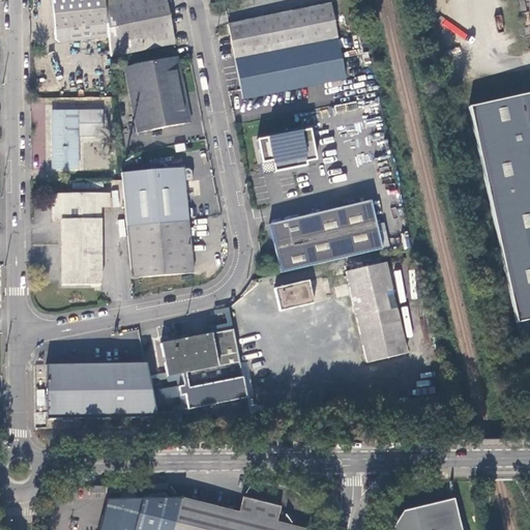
[(104,0),(51,0),(55,39),(58,41),(108,37),(104,0)]
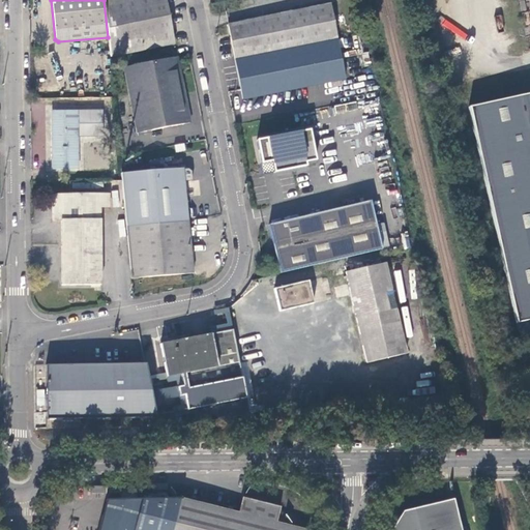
[(108,37),(110,58),(174,45),(165,0),(106,0),(104,0),(108,37)]
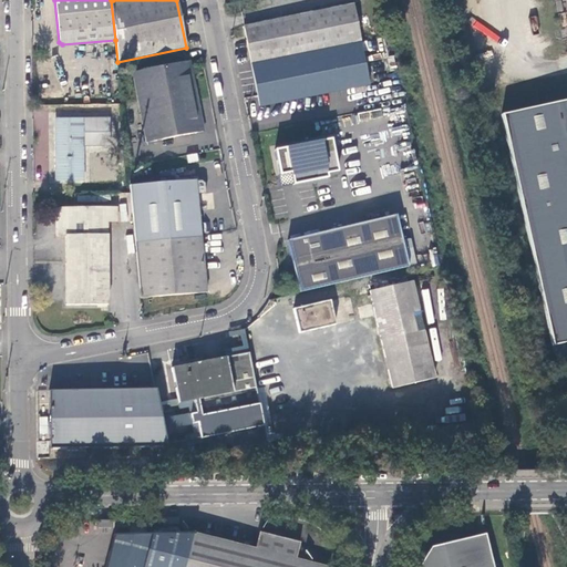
[(245,28),(259,107),(370,85),(354,6),(245,28)]
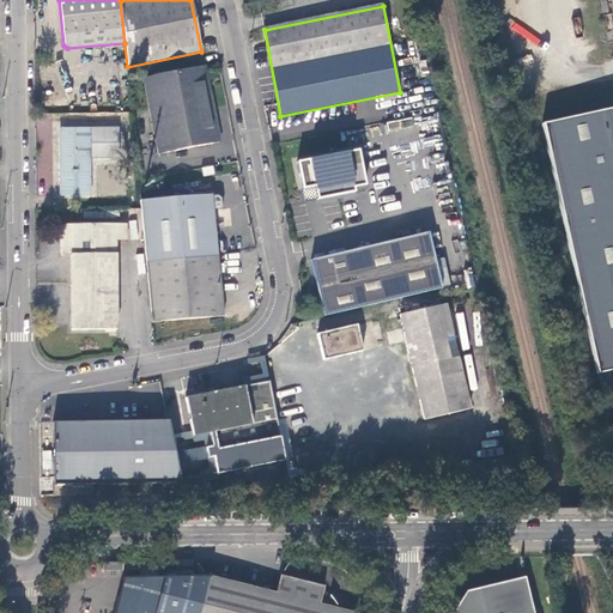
[(219,141),(205,66),(143,78),(158,155),(219,141)]
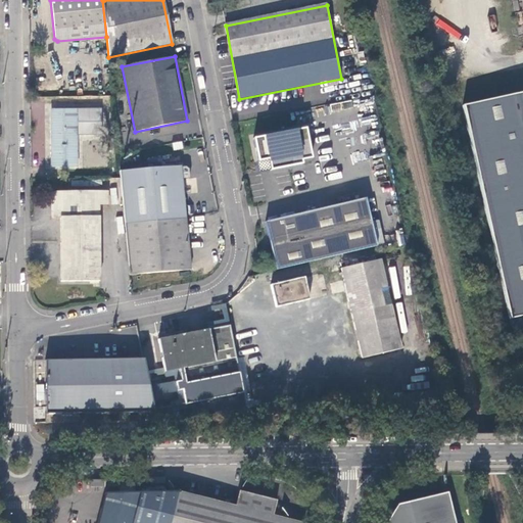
[(522,94),(462,108),(511,321),(522,318),(522,94)]
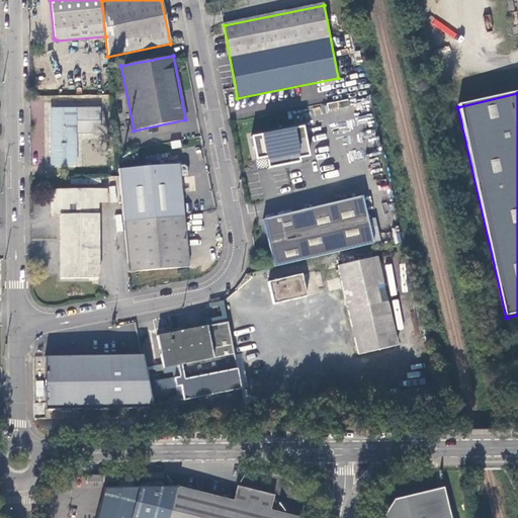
[(52,110),(52,166),(76,165),(77,134),(98,134),(99,109),(52,110)]
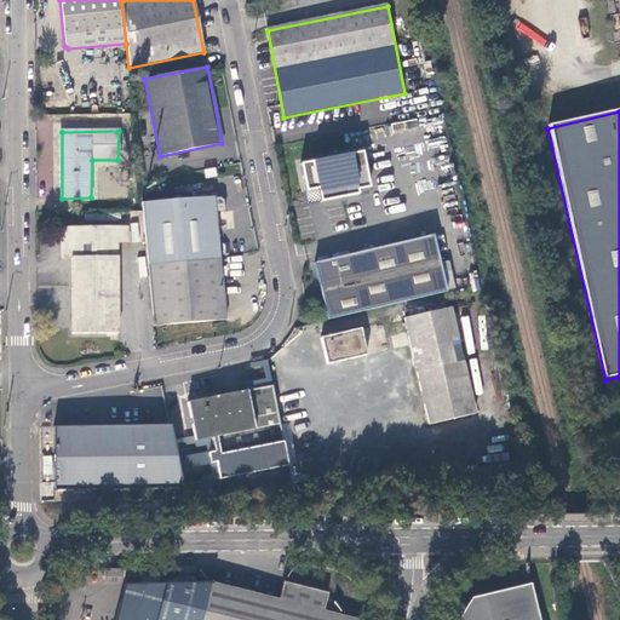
[(363,151),(302,164),(309,199),(320,196),(321,201),(359,195),(359,190),(369,188),(363,151)]
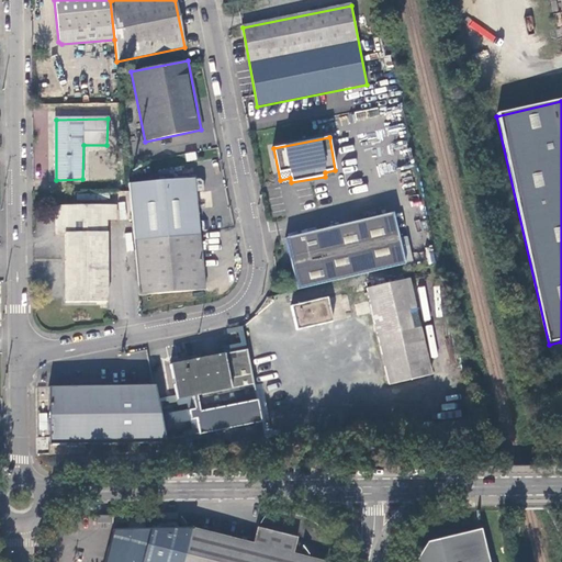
[(194,177),(128,183),(132,218),(139,293),(205,287),(194,177)]
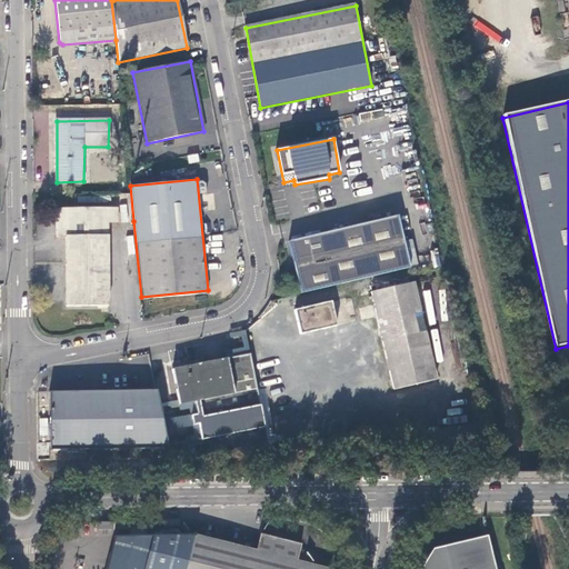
[(100,208),(101,195),(75,195),(73,208),(100,208)]
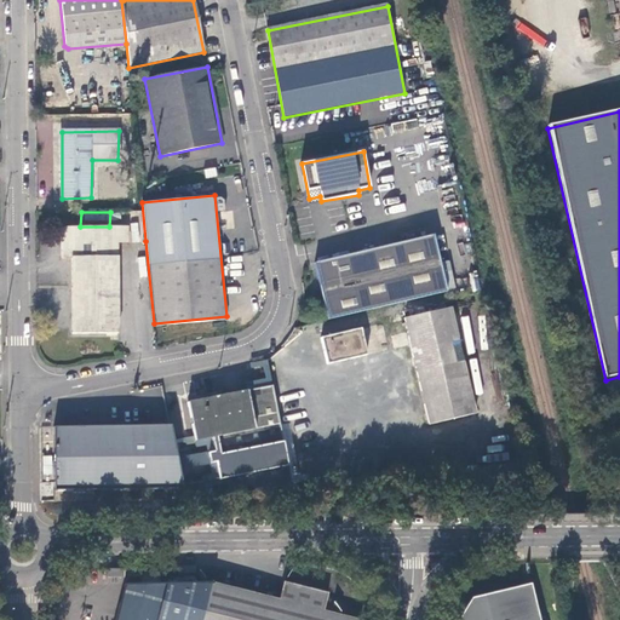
[(109,227),(80,227),(61,227),(61,259),(73,259),(72,334),(116,334),(118,244),(127,244),(127,227),(109,227)]
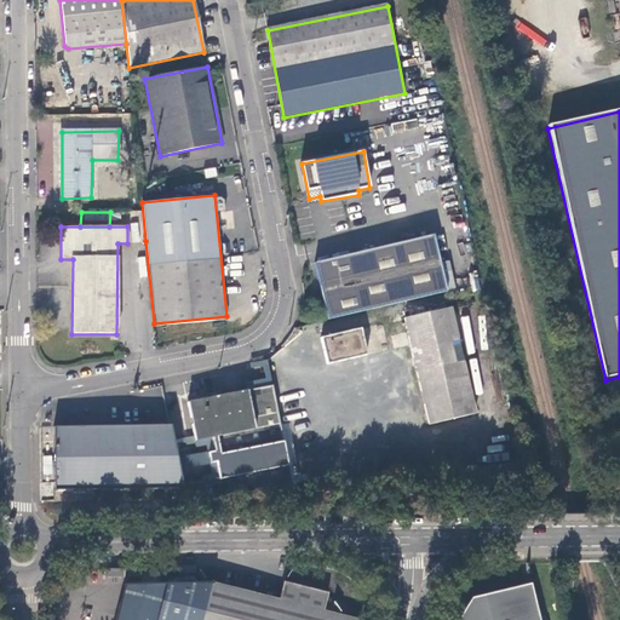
[(314,263),(327,320),(445,293),(432,236),(412,241),(314,263)]
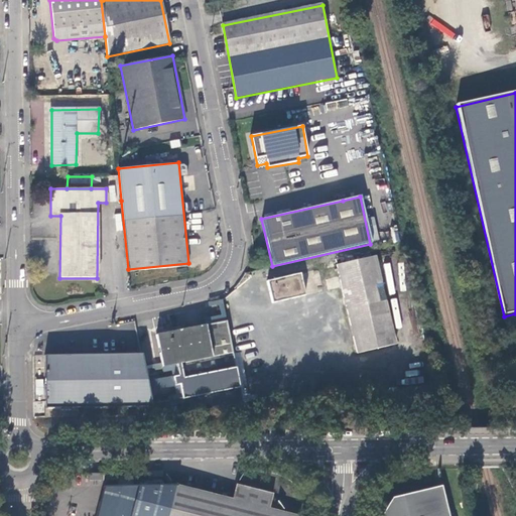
[(337,266),(358,354),(396,345),(375,257),(337,266)]
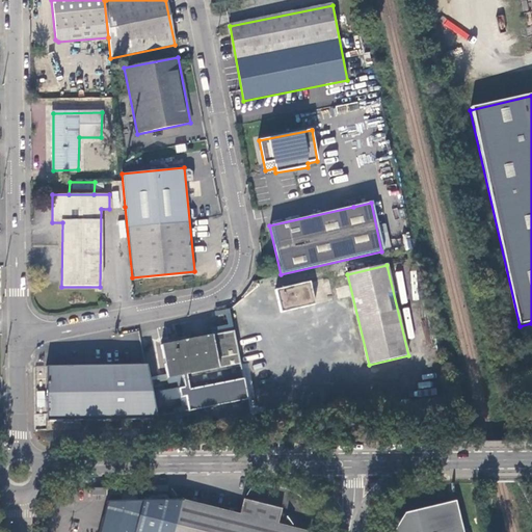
[(275,291),(281,314),(315,307),(310,283),(275,291)]
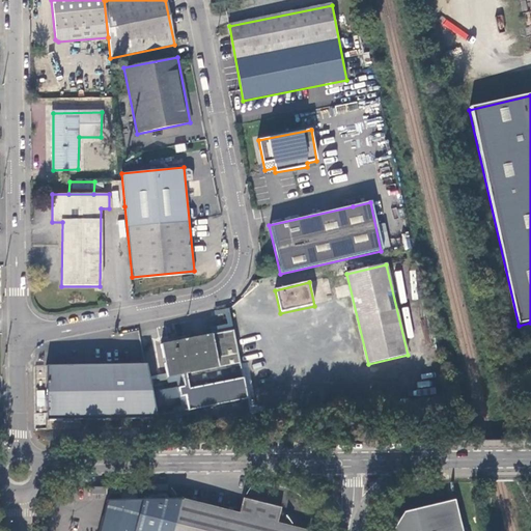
[(212,328),(213,333),(227,331),(226,325),(212,328)]
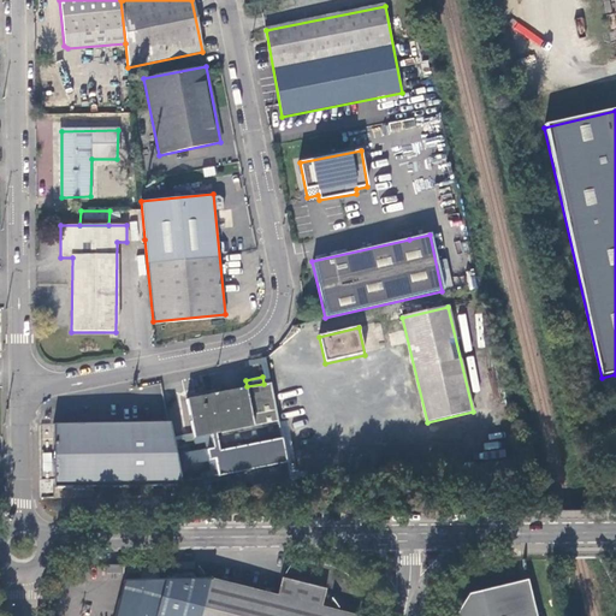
[(218,475),(285,461),(271,383),(187,398),(193,437),(209,434),(218,475)]
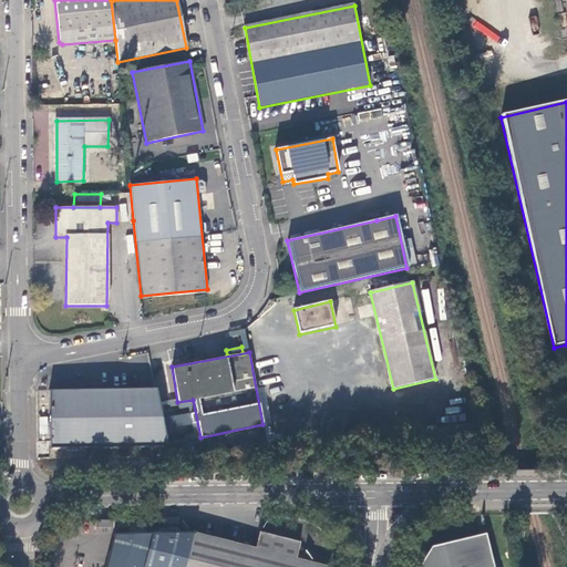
[(164,429),(156,391),(90,391),(79,391),(49,391),(50,449),(167,447),(167,445),(164,429)]
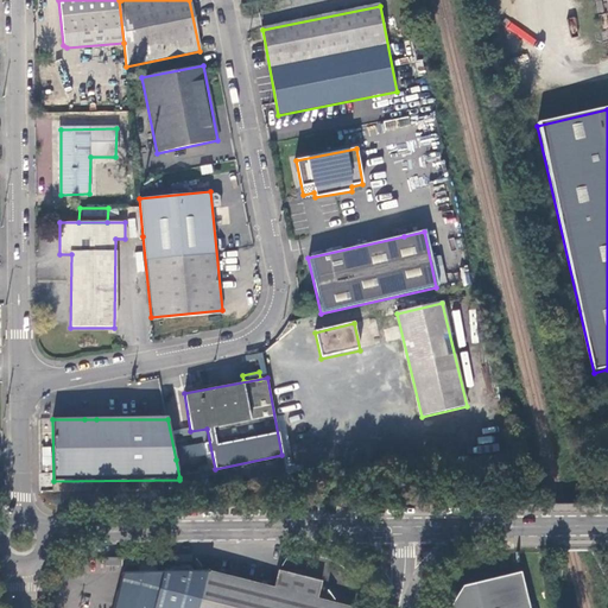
[(183,458),(176,460),(179,477),(188,476),(183,458)]
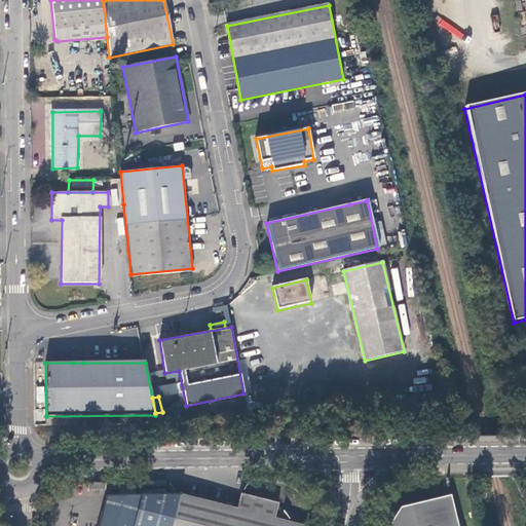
[(172,525),(180,494),(106,495),(97,525),(172,525)]
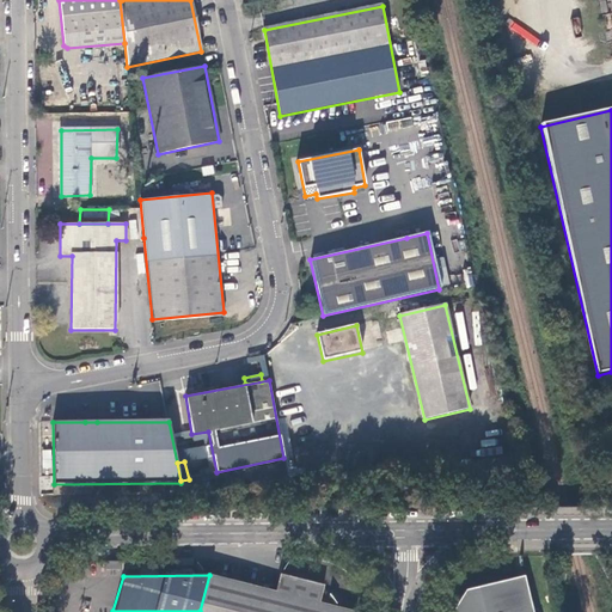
[(276,592),(209,575),(200,611),(354,611),(355,611),(319,603),(323,586),(280,575),(276,592)]
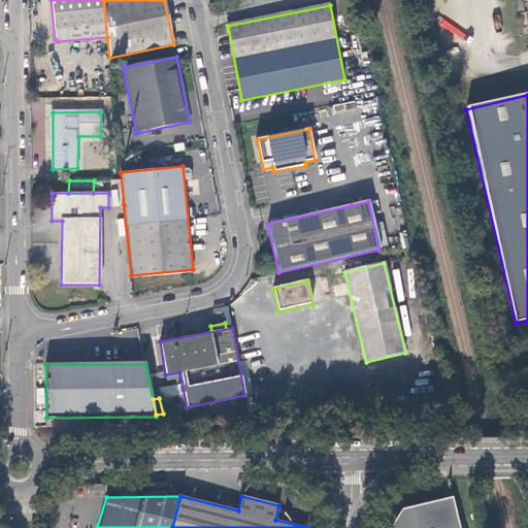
[(458,527),(450,496),(401,508),(388,527),(458,527)]
